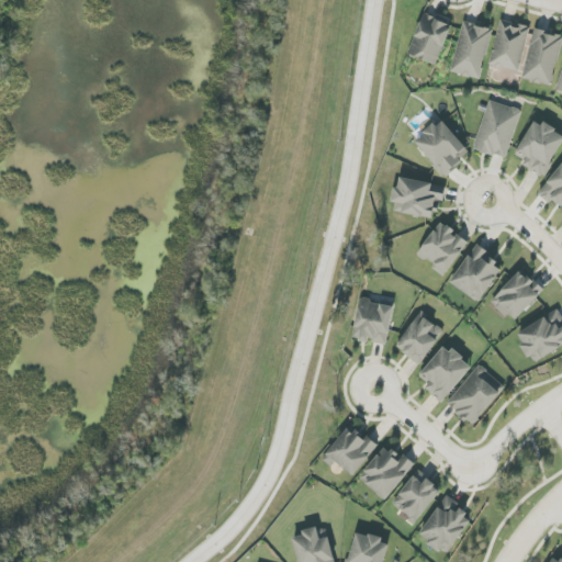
[(436,66),(453,25),(425,13),(407,54),(436,66)]
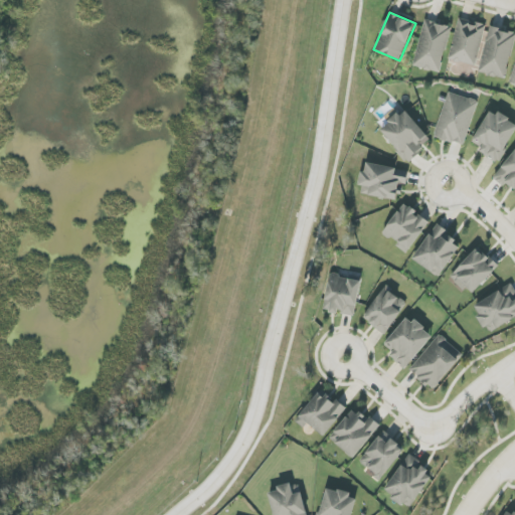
[(449,59),(476,66),(486,25),(459,18),(449,59)]
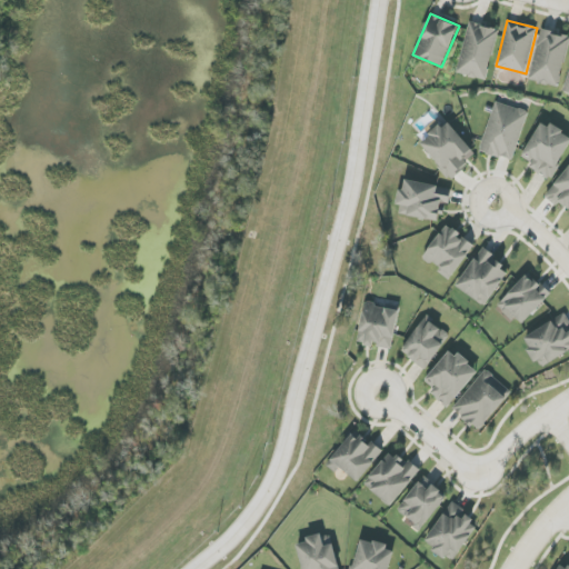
[(487,81),(499,29),(469,22),(457,73),(487,81)]
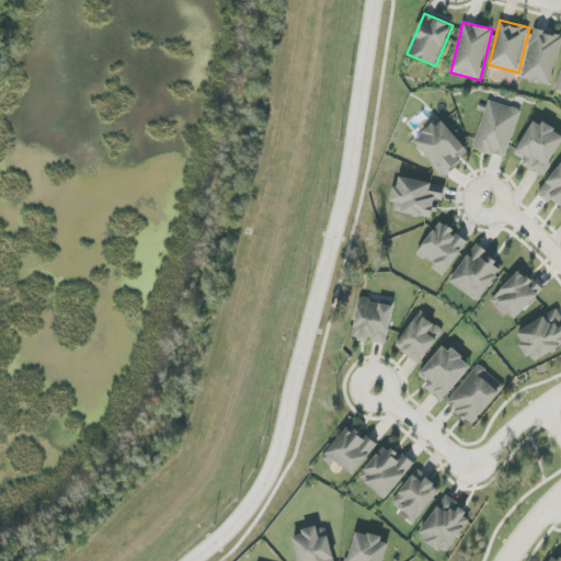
[(522,79),(551,87),(560,44),(560,36),(534,30),(522,79)]
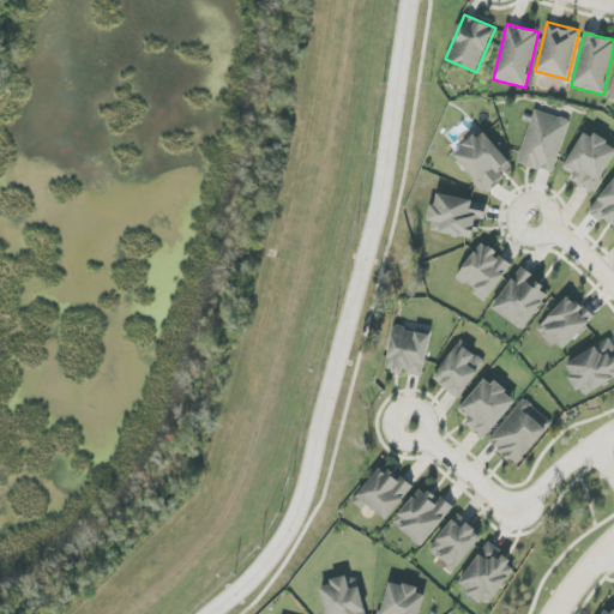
[(518,163),(553,175),(571,121),(535,109),(518,163)]
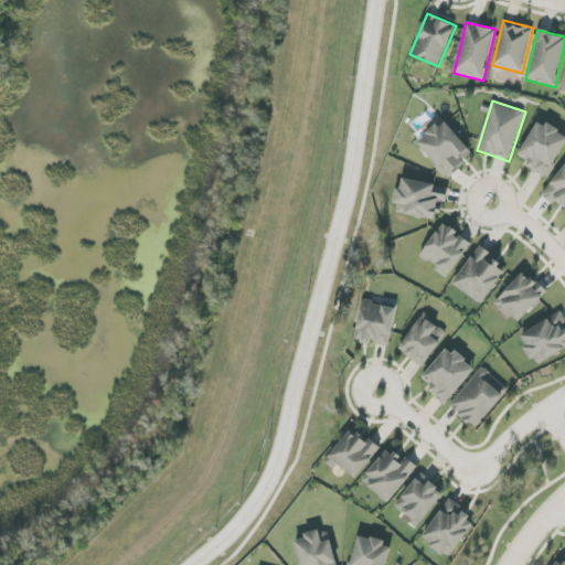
[(417,144),(447,178),(473,155),(444,120),(417,144)]
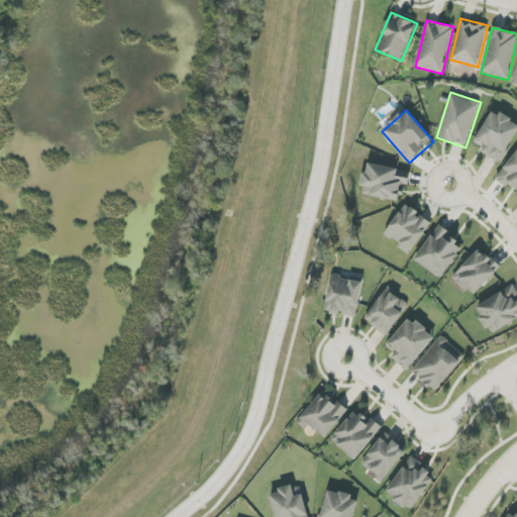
[(516,124),(495,110),(472,143),(498,162),(516,134),(516,124)]
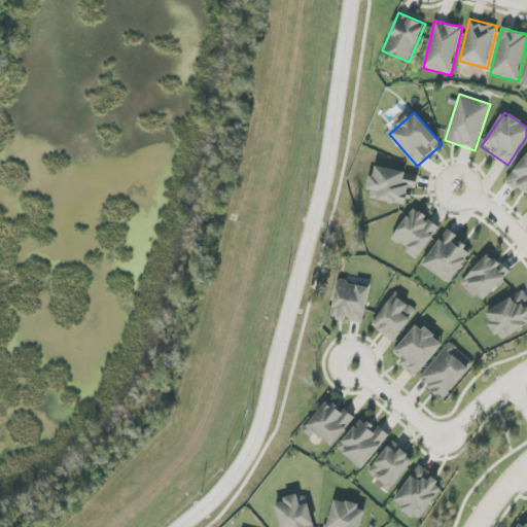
[(526,152),(505,183),(517,191),(519,187),(526,194),(526,152)]
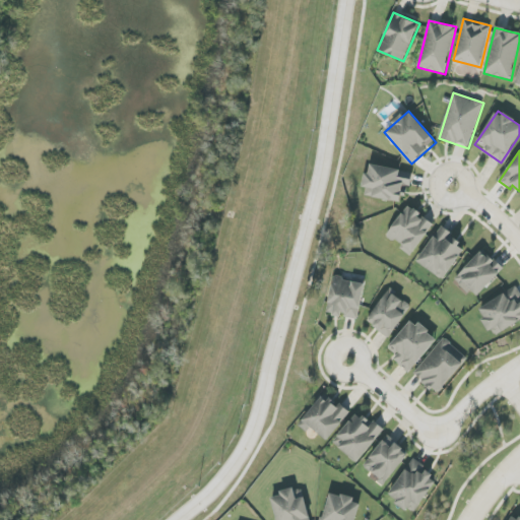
[(362,195),(402,203),(405,187),(410,188),(413,173),(371,165),(369,174),(367,173),(362,195)]
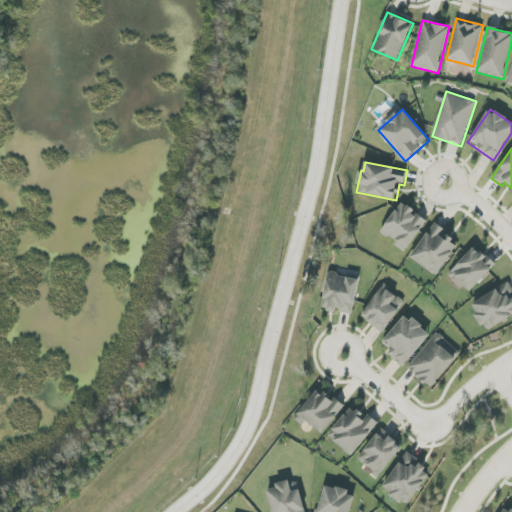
[(427,221),(414,212),(415,211),(402,202),(380,233),(406,251),(427,221)]
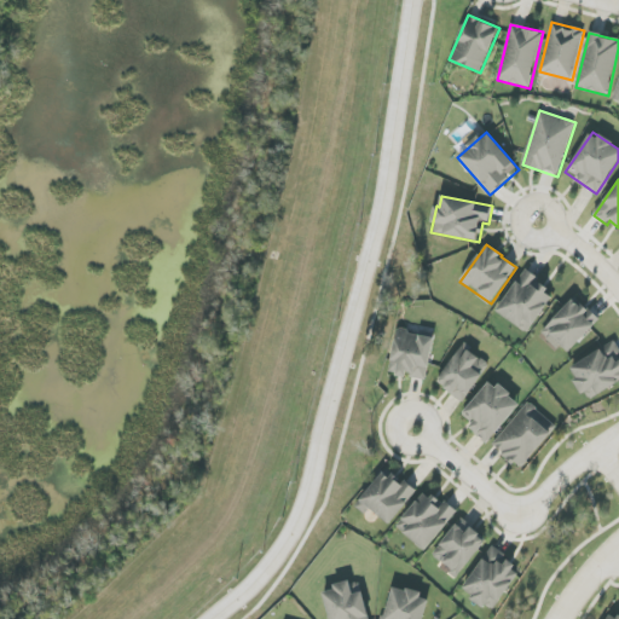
[(527,334),(554,295),(533,281),(537,276),(526,268),(496,312),(527,334)]
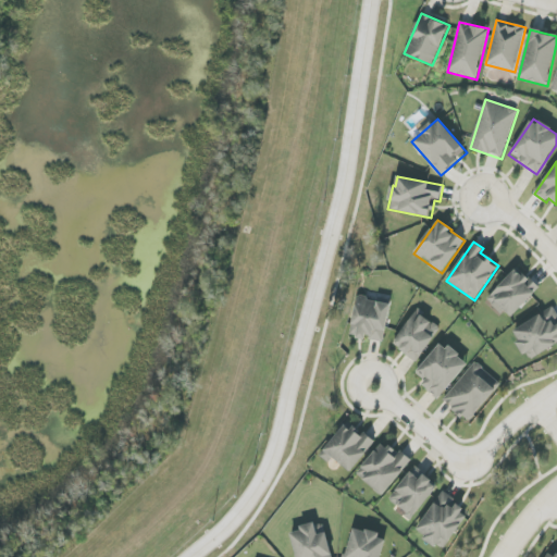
[(510,320),(539,288),(517,268),(487,299),(510,320)]
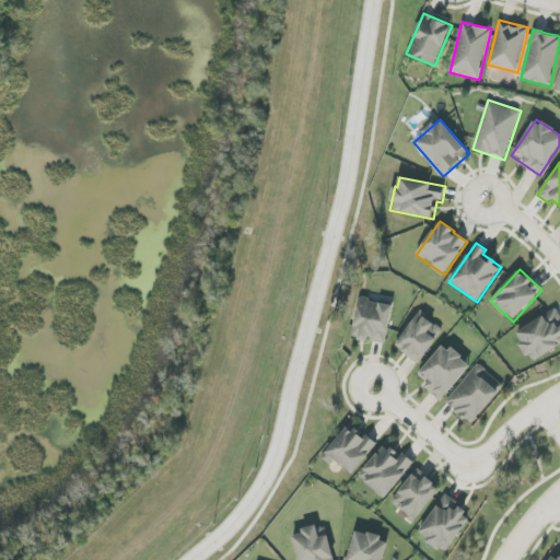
[(386,345),(393,305),(359,299),(352,338),(386,345)]
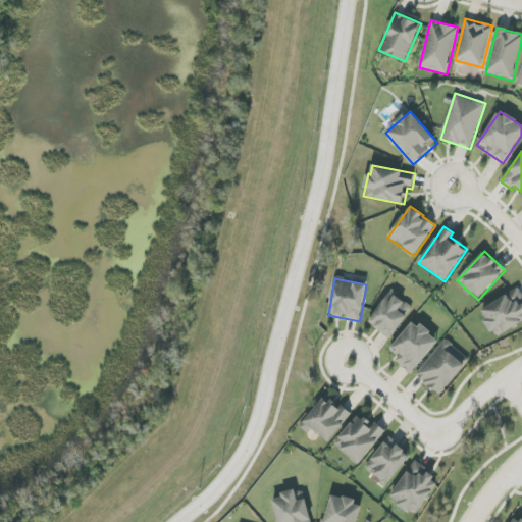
[(496,337),(521,322),(521,297),(517,289),(479,310),(496,337)]
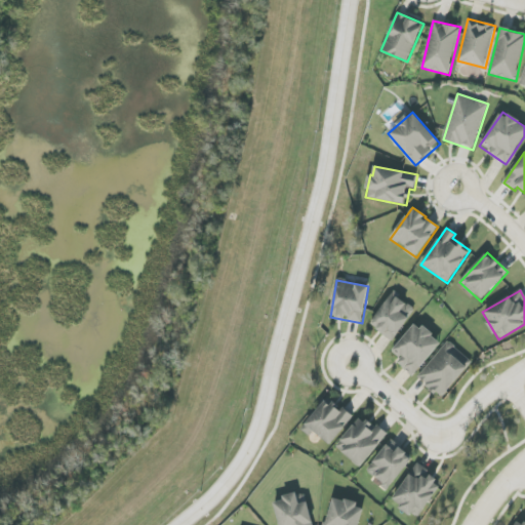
[(390,340),(415,313),(395,293),(369,322),(390,340)]
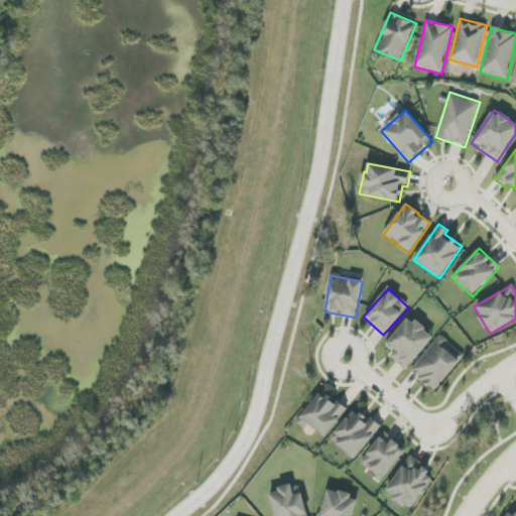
[(433,338),(409,316),(385,346),(394,353),(390,357),(406,370),(433,338)]
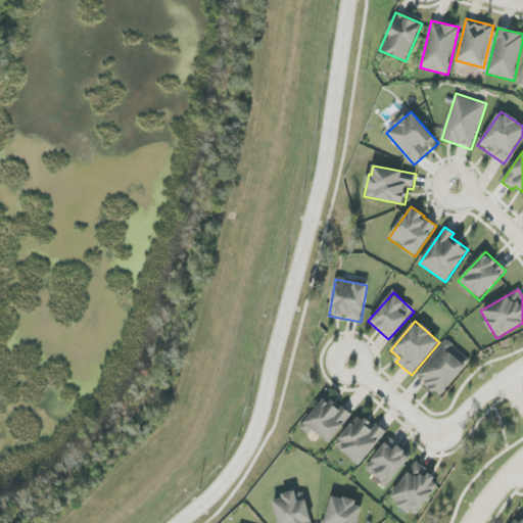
[(471,361),(447,340),(416,376),(439,396),(471,361)]
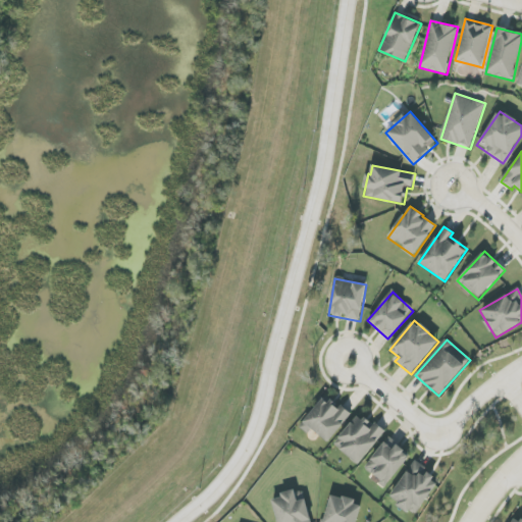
[(350,416),(325,396),(299,427),(308,434),(312,429),(328,442),(350,416)]
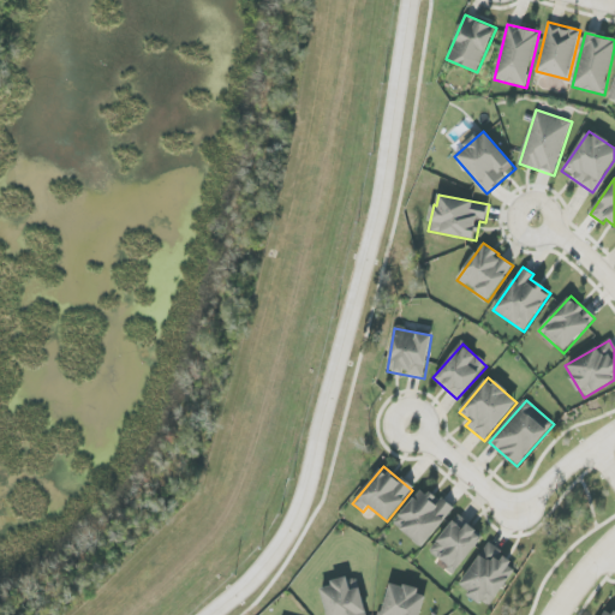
[(393,523),(421,548),(453,512),(425,488),(393,523)]
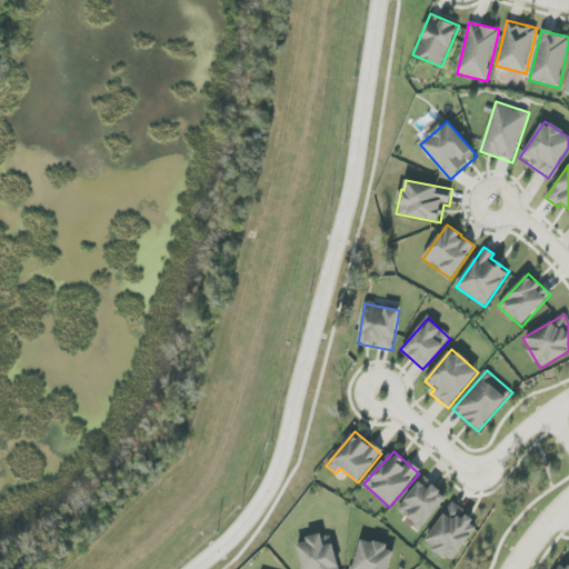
[(397,510),(419,530),(448,498),(426,477),(397,510)]
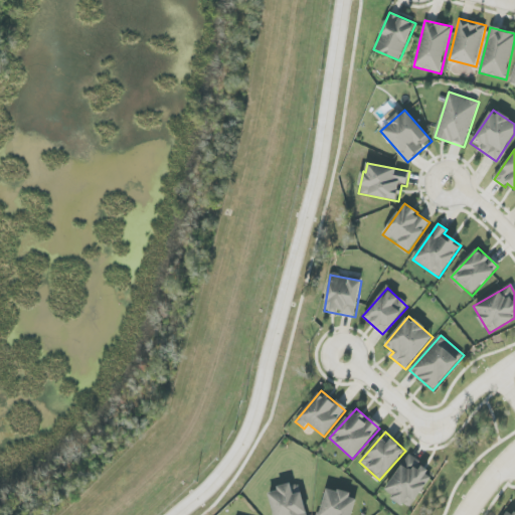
[(384,494),(412,509),(433,472),(406,457),(384,494)]
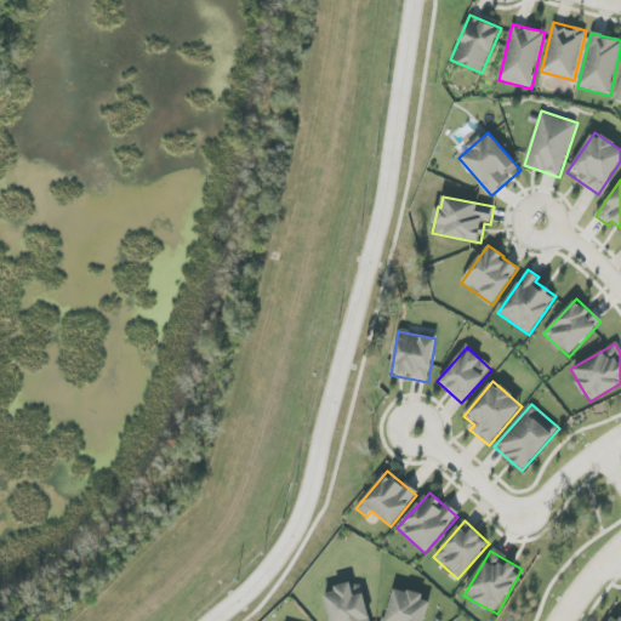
[(323,592),(330,620),(370,620),(360,582),(323,592)]
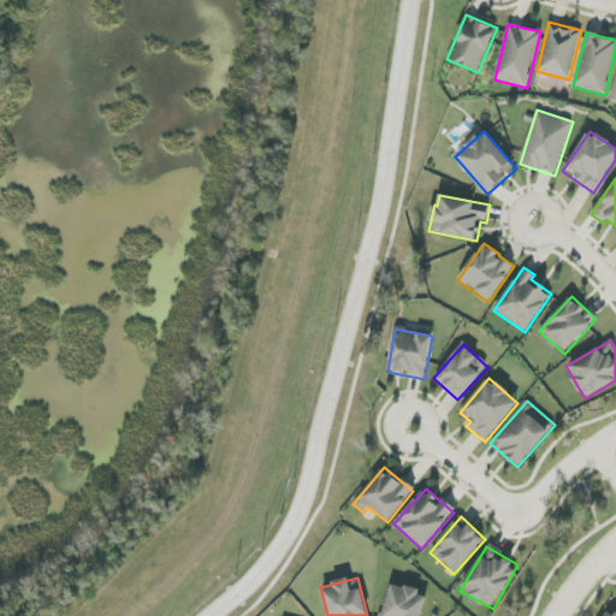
[(421,615),(426,593),(390,585),(381,615),(421,615)]
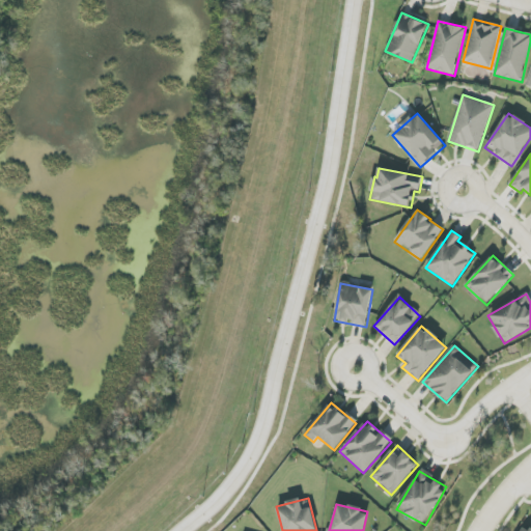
All buildings are outlined.
